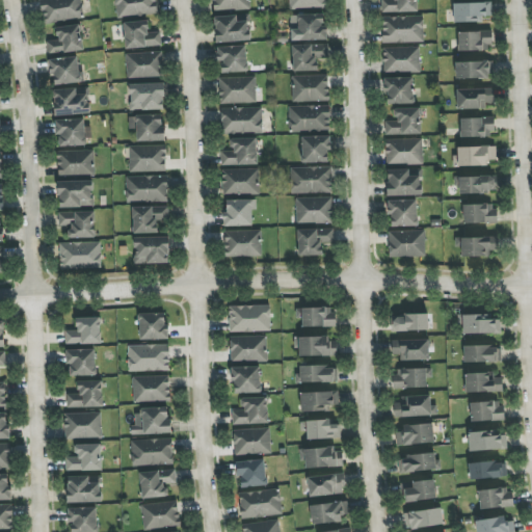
[(40,0),(43,23),(84,19),(81,0),(40,0)]
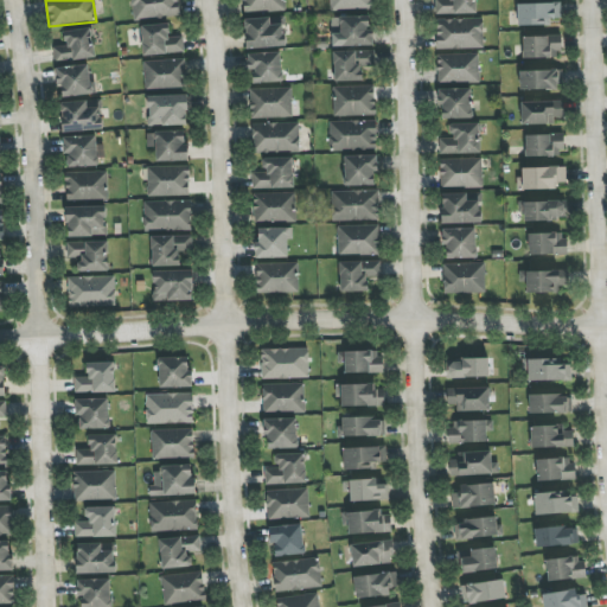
[(132,0),(133,19),(179,17),(178,0),(132,0)]
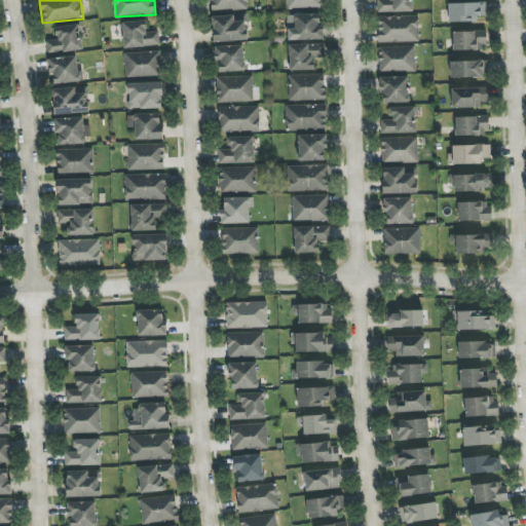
[(210,0),(211,10),(247,9),(246,0),(210,0)]
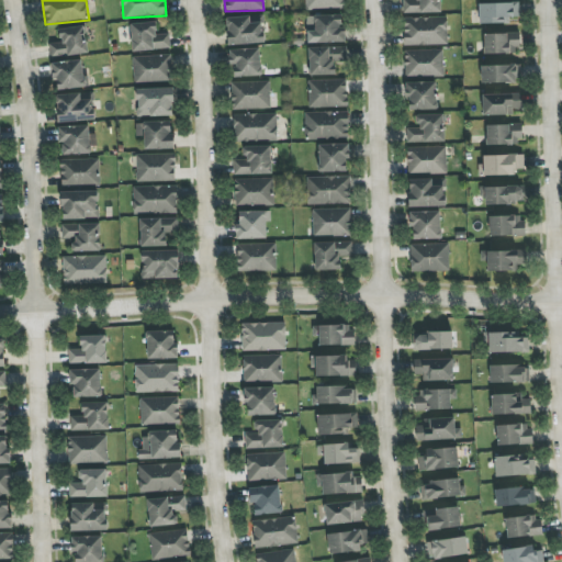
[(344,8),(344,0),(305,0),(305,9),(344,8)]
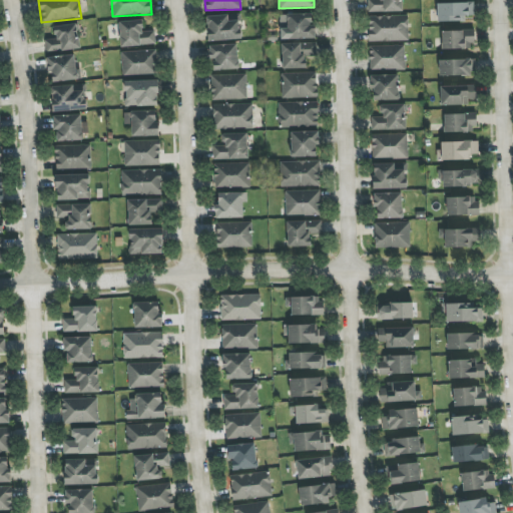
[(367,0),(368,12),(402,12),(402,0),(367,0)]
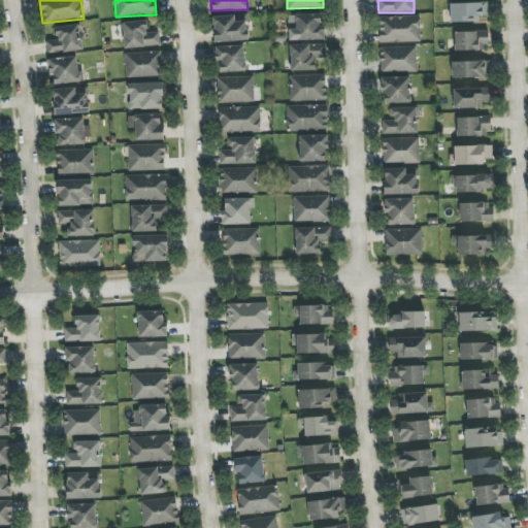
[(451,23),(479,22),(479,17),(488,15),(488,3),(450,3),(451,23)]
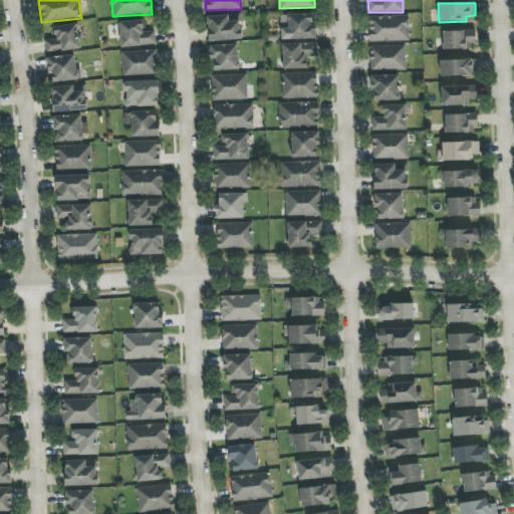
[(314,13),(281,14),(281,39),(315,39),(314,13)]
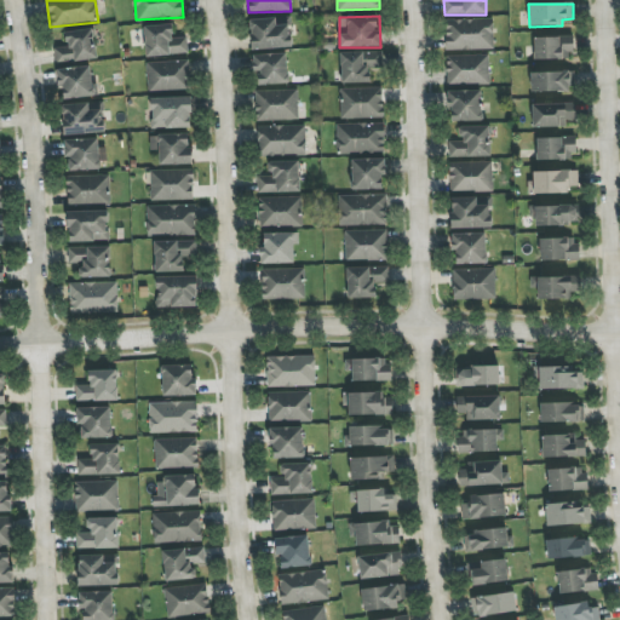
[(252,50),(292,47),(291,18),(251,19),(252,50)]
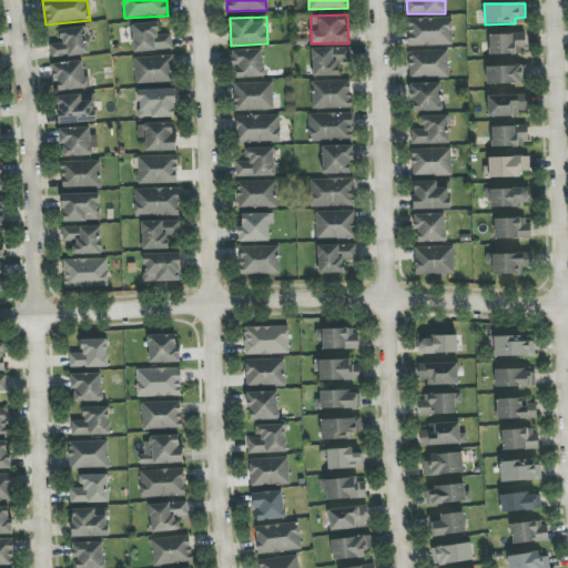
[(408,47),(453,46),(452,17),(408,18),(408,47)]
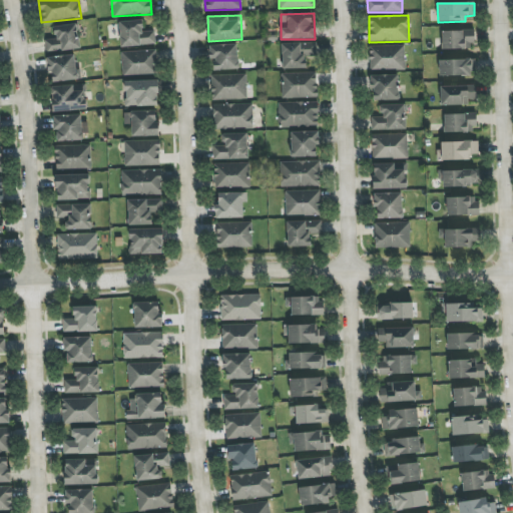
[(121,47),(156,45),(155,31),(143,32),(142,20),(119,21),(121,47)]
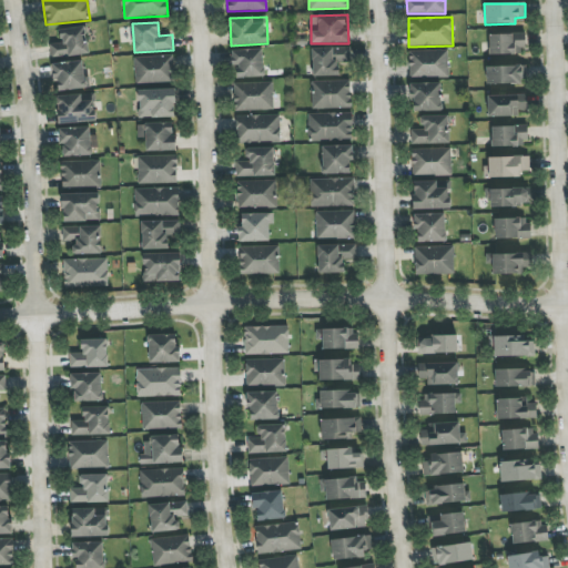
[(60,30),(61,43),(50,44),(51,58),(89,53),(85,27),(60,30)]
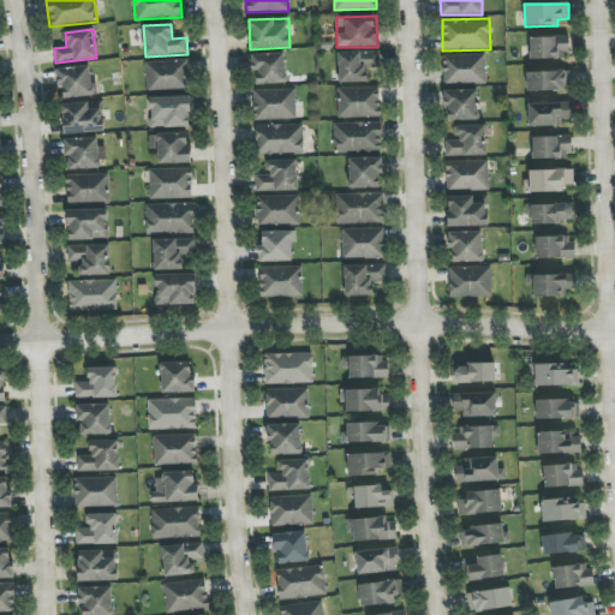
[(530,37),(531,59),(568,59),(567,36),(530,37)]
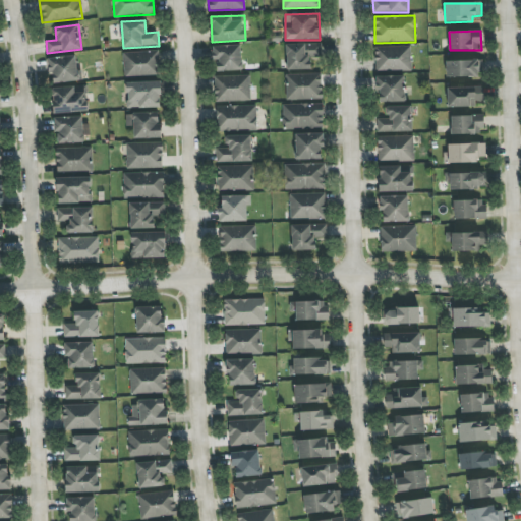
[(321,44),(286,45),(287,70),(311,69),(310,58),(322,57),(321,44)]
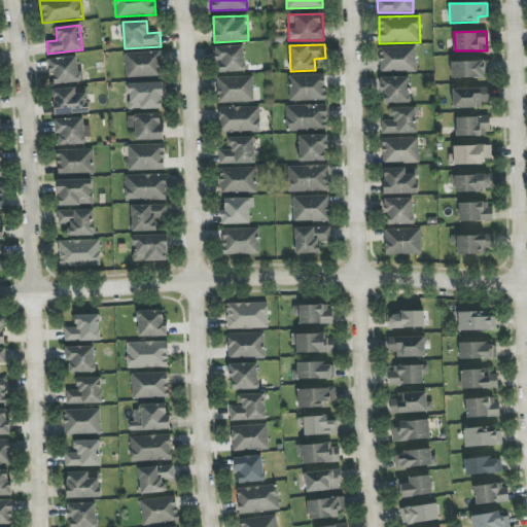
[(215,46),(216,72),(245,71),(244,45),(215,46)]
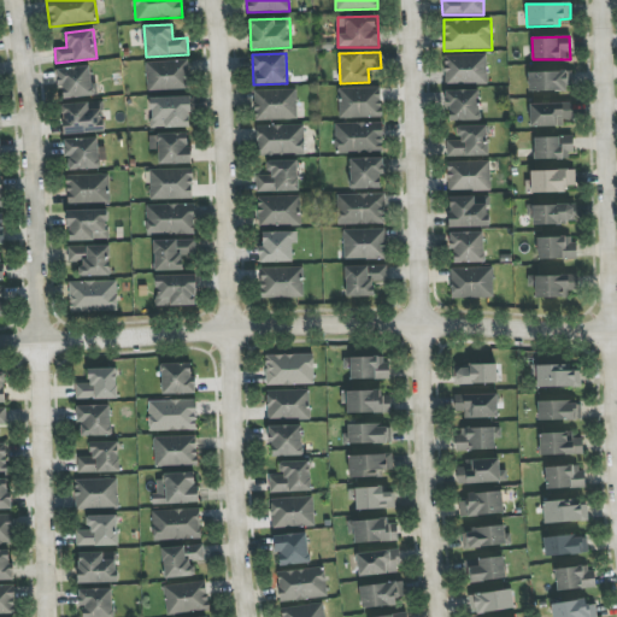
[(487,54),(445,56),(445,84),(487,83),(487,54)]
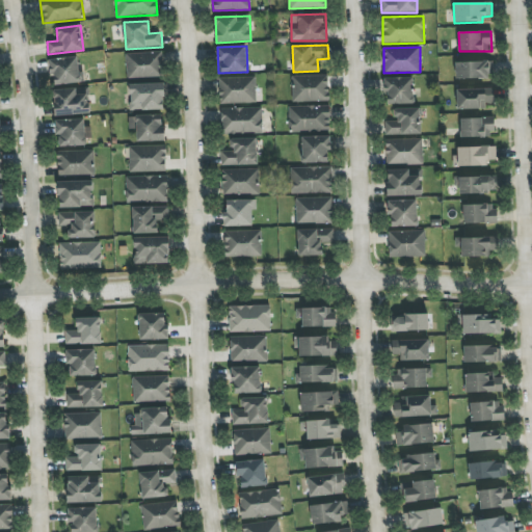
[(163,77),(162,52),(126,53),(127,78),(163,77)]
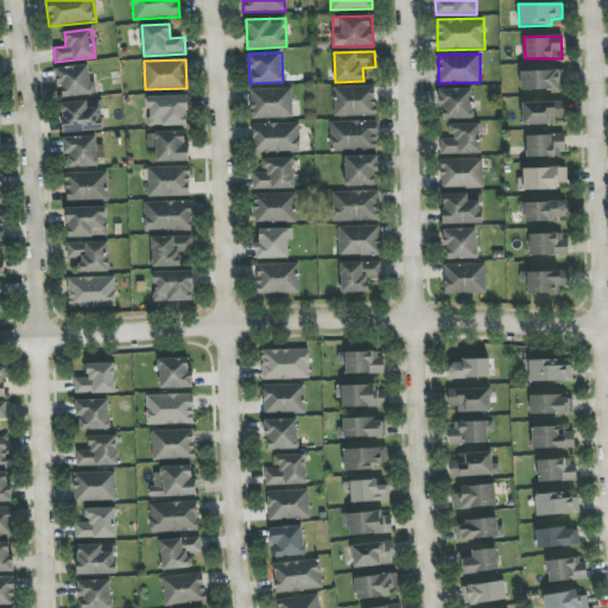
[(63,96),(96,95),(95,74),(89,74),(88,65),(56,68),(57,86),(62,86),(63,96)]
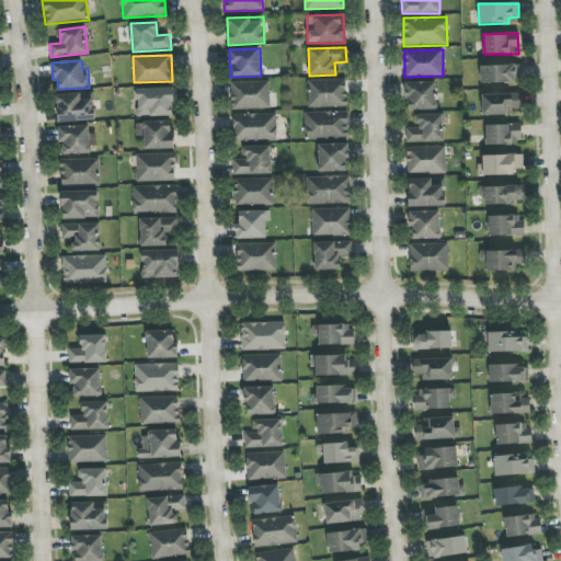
[(481,82),(521,82),(521,65),(481,66),(481,82)]
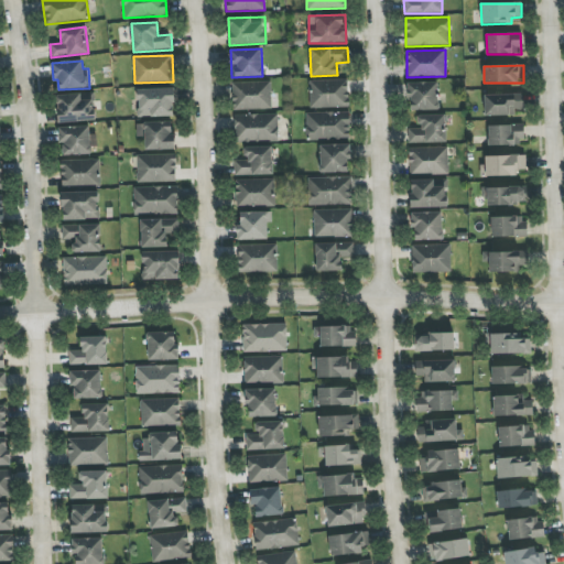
[(311,108),(349,107),(348,79),(310,80),(311,108)]
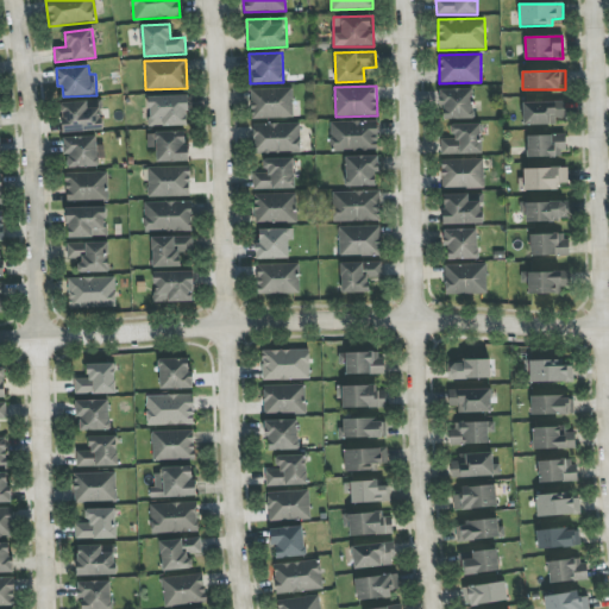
[(294,118),(293,88),(251,89),(251,119),(294,118)]
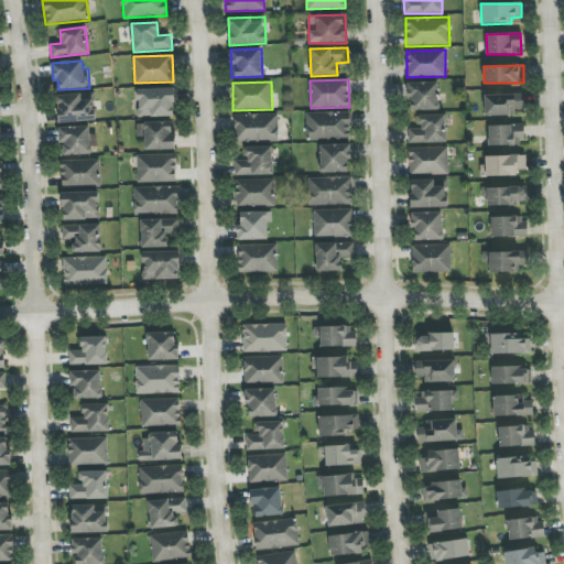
[(408,83),(407,97),(411,97),(410,110),(438,110),(438,83),(408,83)]
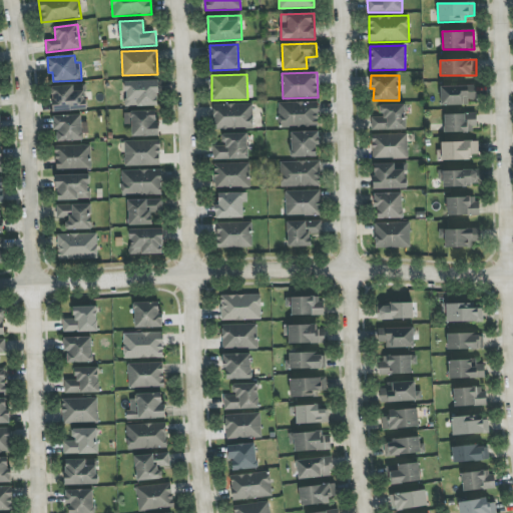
[(159,105),(157,80),(124,81),(126,107),(159,105)]
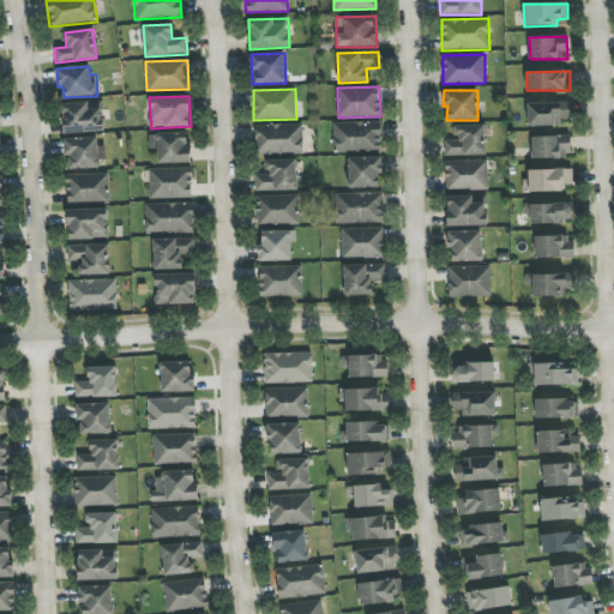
[(62,133),(104,132),(103,102),(61,103),(62,133)]
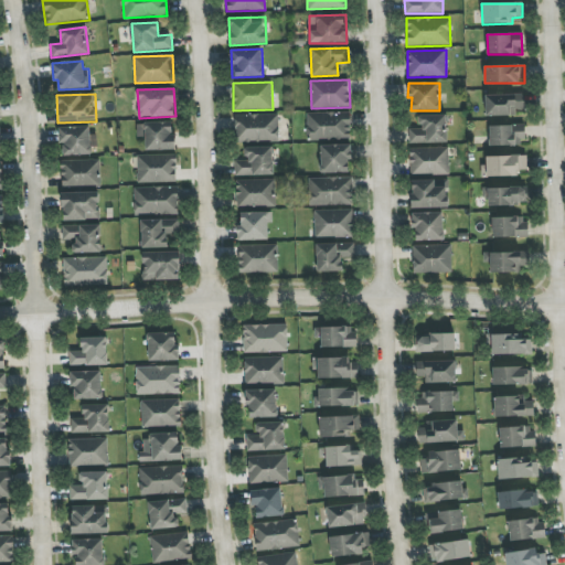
[(516,116),(516,109),(525,109),(524,94),(484,95),(486,116),(516,116)]
